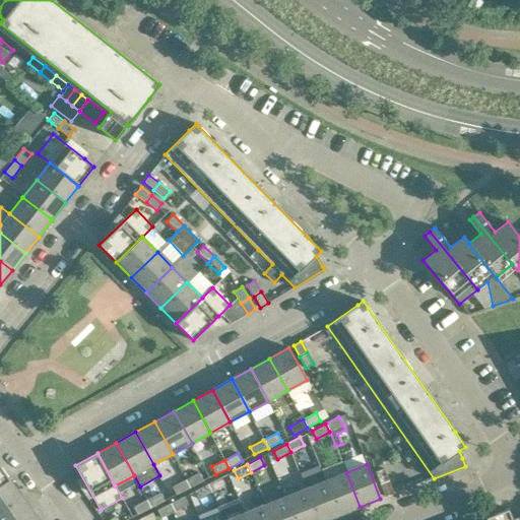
[(0,488),(10,480),(0,466),(0,488)]
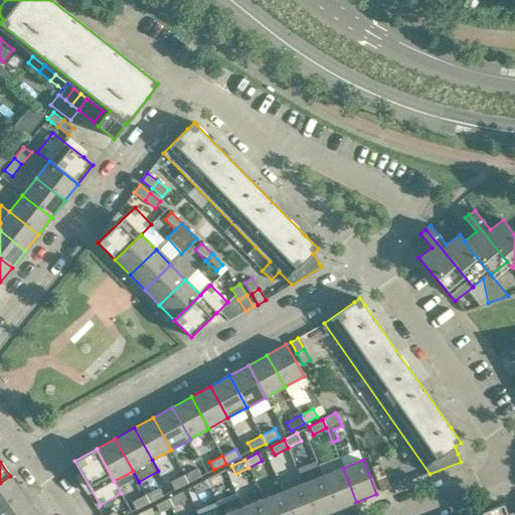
[(384,476),(379,464),(371,467),(376,480),(384,476)]
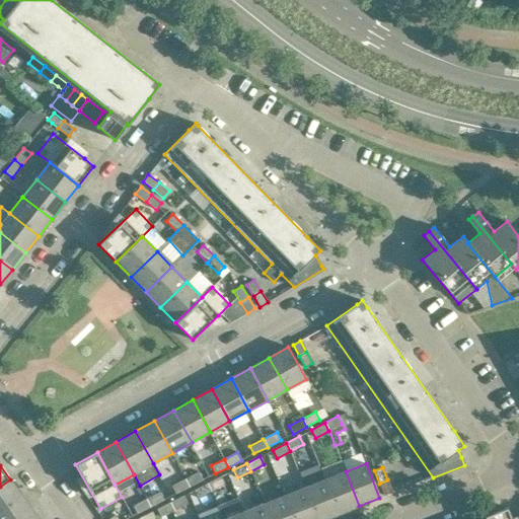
[(359,506),(346,471),(325,479),(339,514),(359,506)]
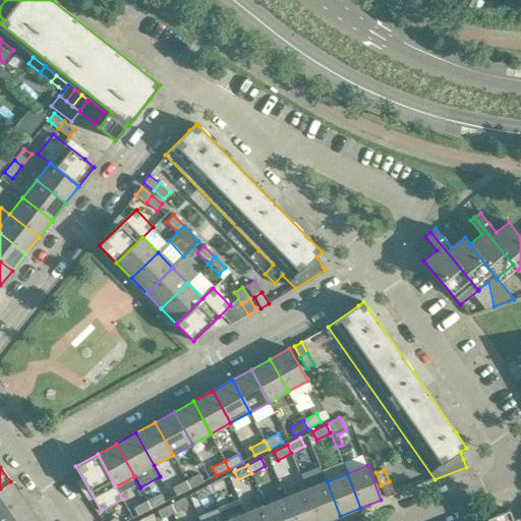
[(189,488),(204,482),(199,474),(185,480),(189,488)]
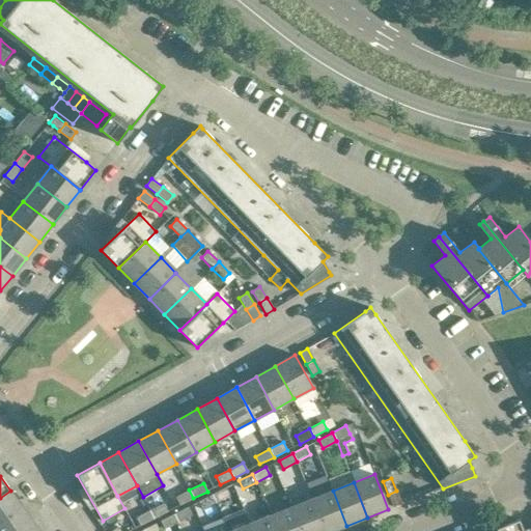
[(229,496),(225,487),(212,495),(216,503),(229,496)]
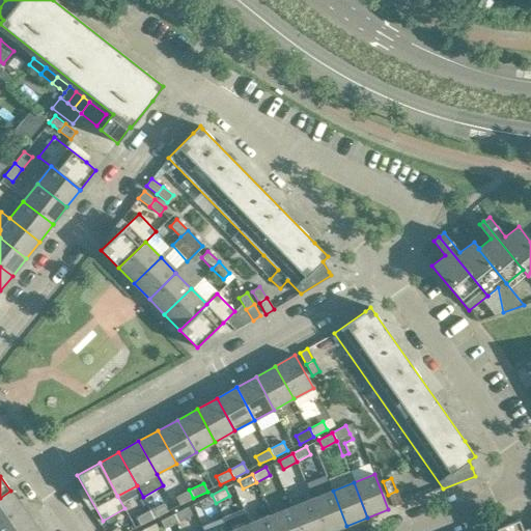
[(193,498),(189,490),(175,497),(179,505),(193,498)]
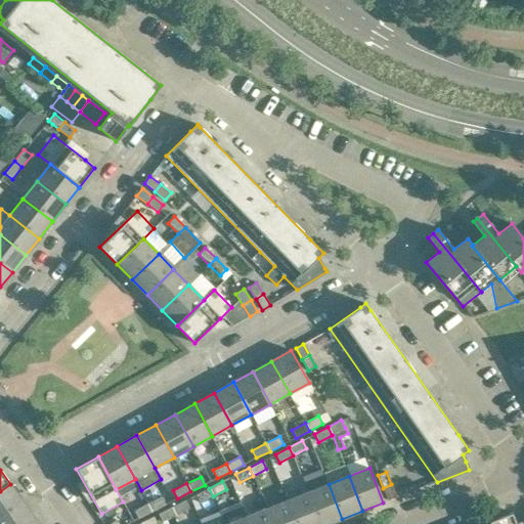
[(0,518),(23,501),(10,484),(0,491),(0,518)]
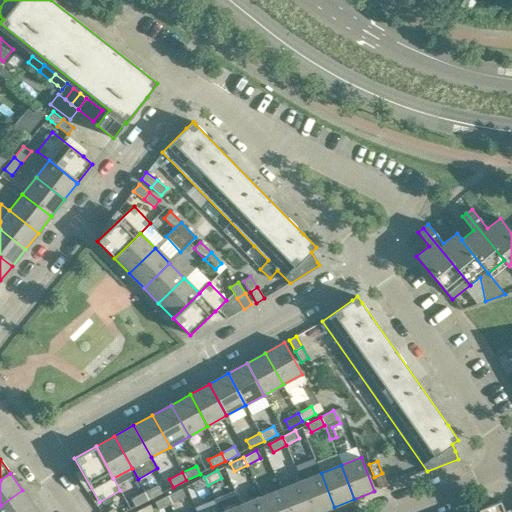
[(320,511),(334,507),(321,473),(301,481),(313,511),(320,511)]
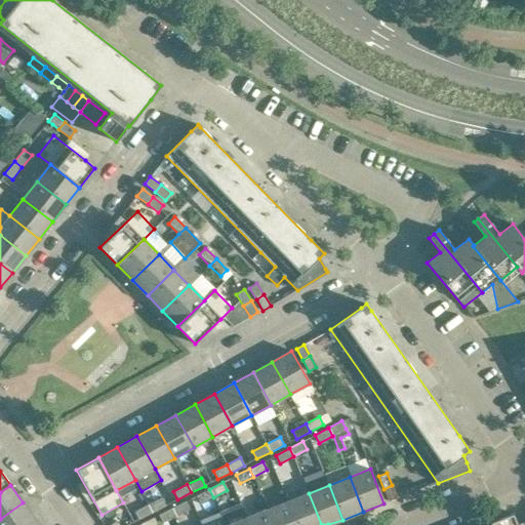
[(397,498),(392,485),(384,489),(389,501),(397,498)]
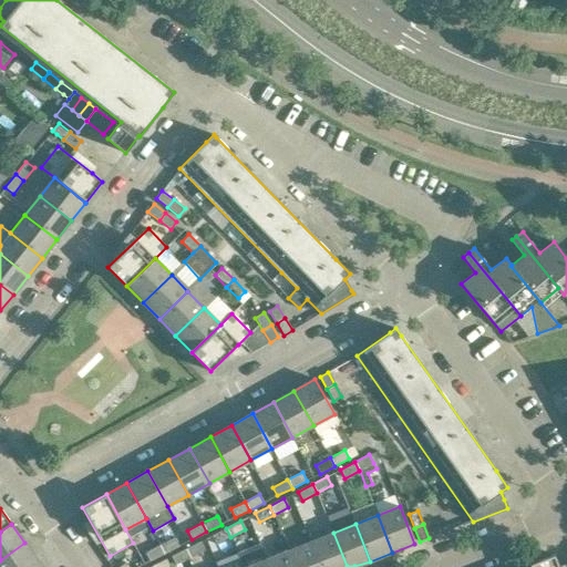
[(230,537),(226,528),(212,535),(216,544),(230,537)]
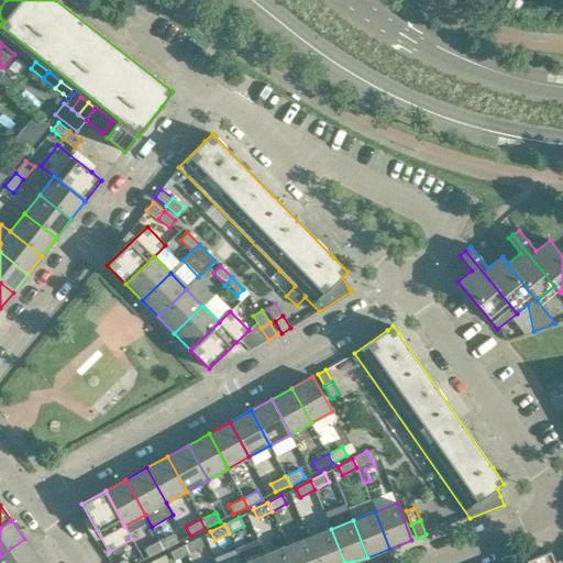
[(344,562),(331,529),(309,538),(319,562),(344,562)]
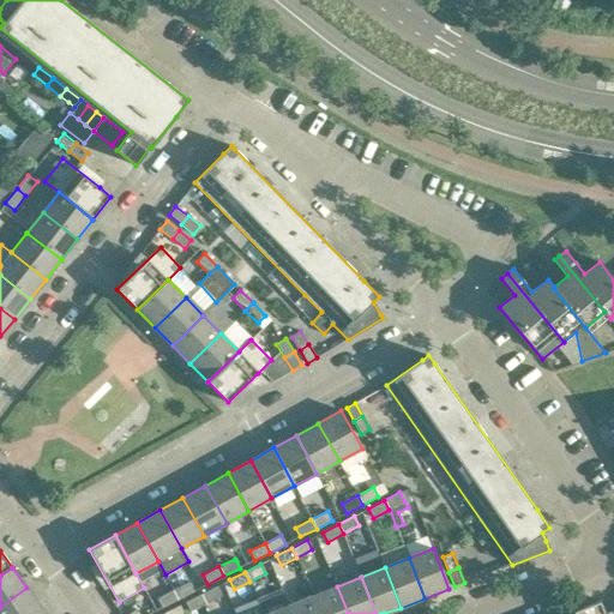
[(178,600),(193,591),(188,582),(173,590),(178,600)]
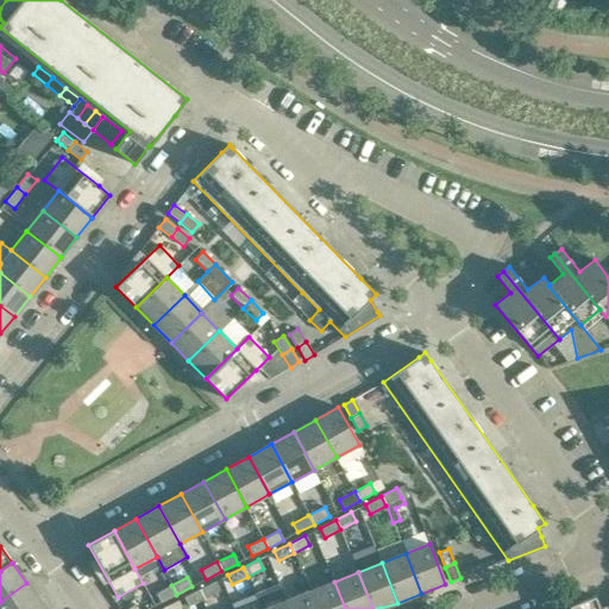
[(220,591),(215,582),(200,590),(205,598),(220,591)]
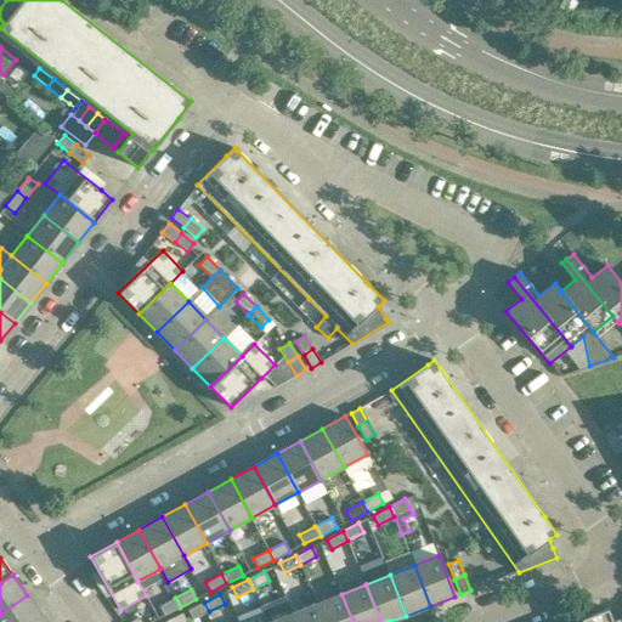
[(352,621),(341,594),(317,604),(323,621),(352,621)]
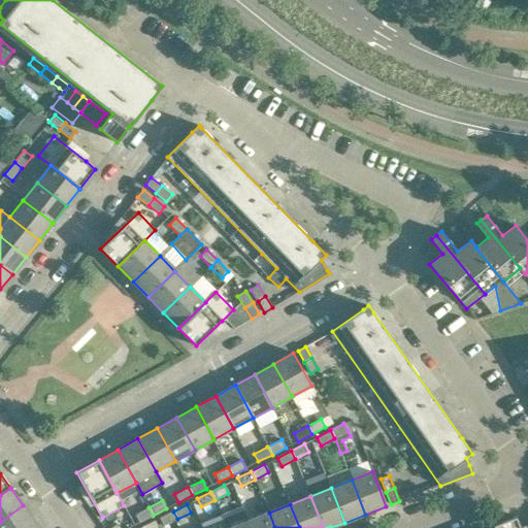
[(0,527),(29,527),(36,523),(23,505),(0,522),(0,527)]
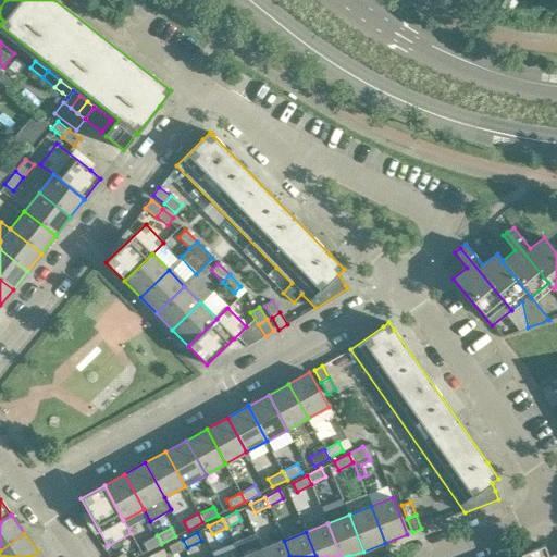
[(147,552),(161,544),(157,535),(143,543),(147,552)]
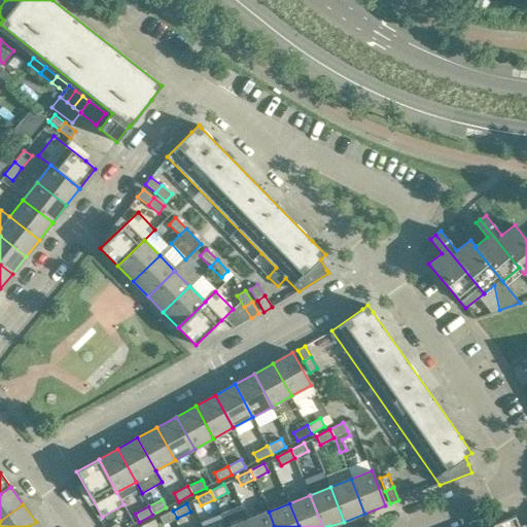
[(164,525),(177,518),(173,511),(160,517),(164,525)]
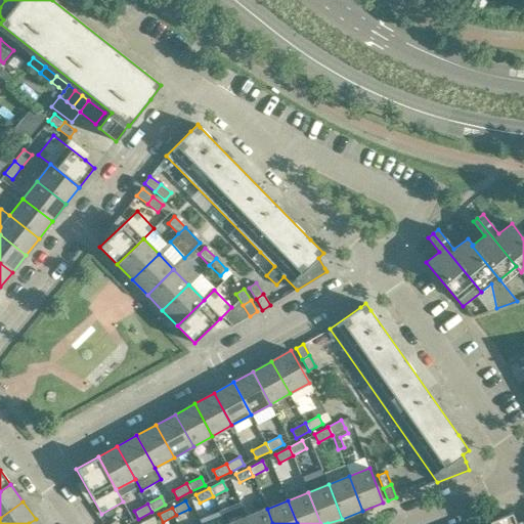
[(272,523),(267,509),(247,517),(249,523),(272,523)]
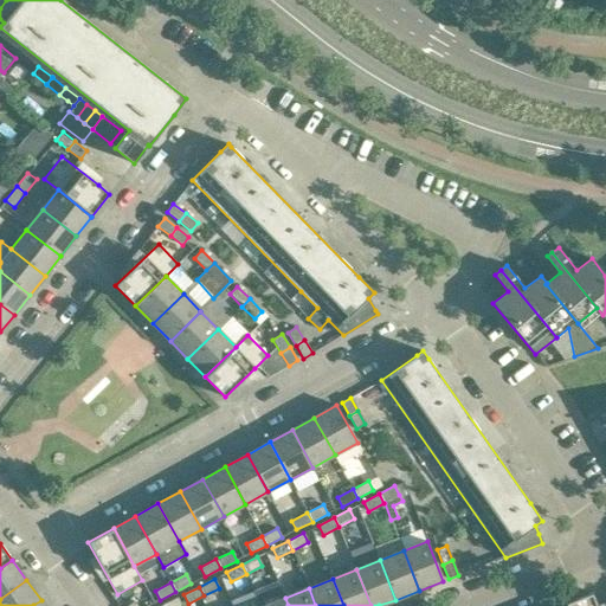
[(597,605),(594,601),(592,593),(565,604),(566,605),(597,605)]
